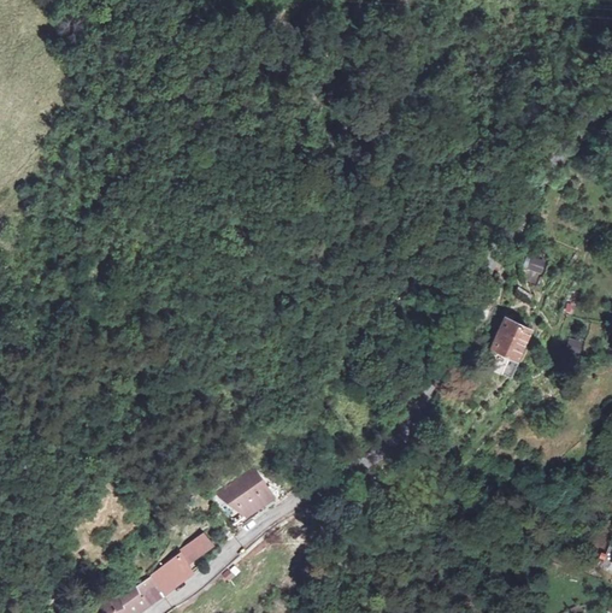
[(530,257),(527,271),(546,275),(549,261),(530,257)]
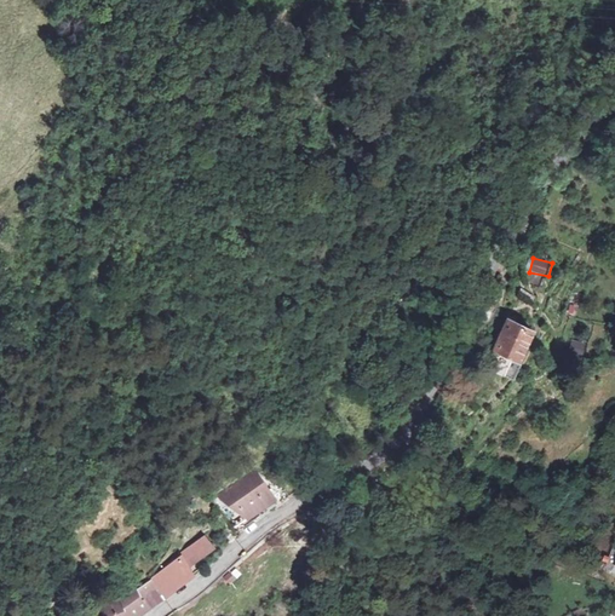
[(542,288),(546,277),(534,274),(530,285),(542,288)]
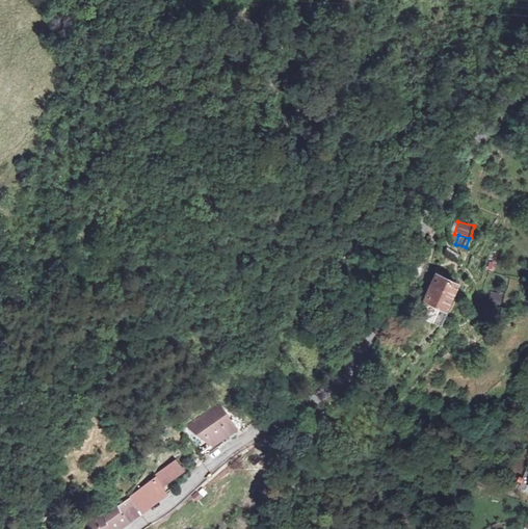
[(450,303),(460,285),(440,274),(427,299),(445,308),(443,312),(450,315),(454,306),(450,303)]
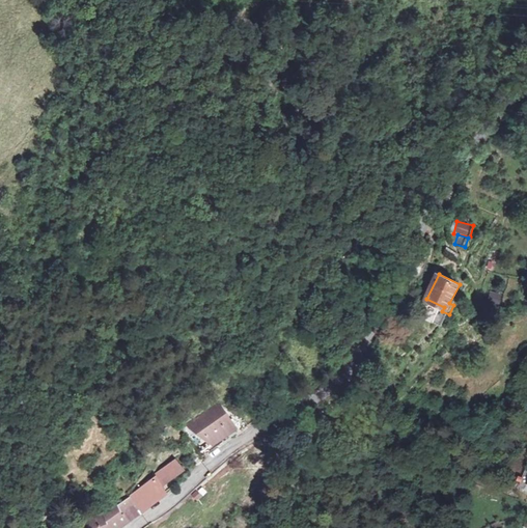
[(444,325),(446,314),(436,312),(434,323),(444,325)]
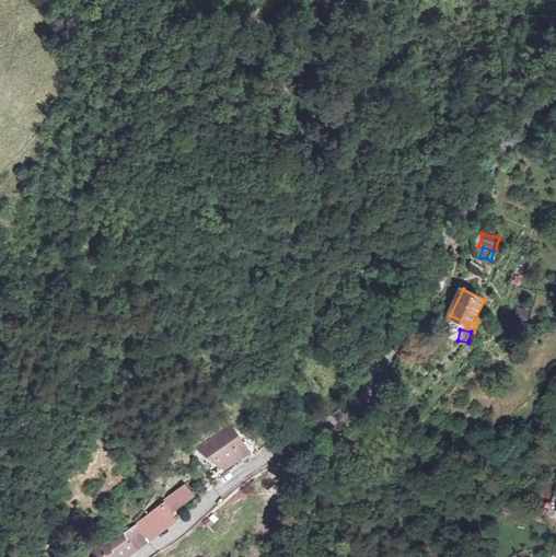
[(213,478),(229,468),(226,463),(244,451),(228,427),(192,450),(213,478)]
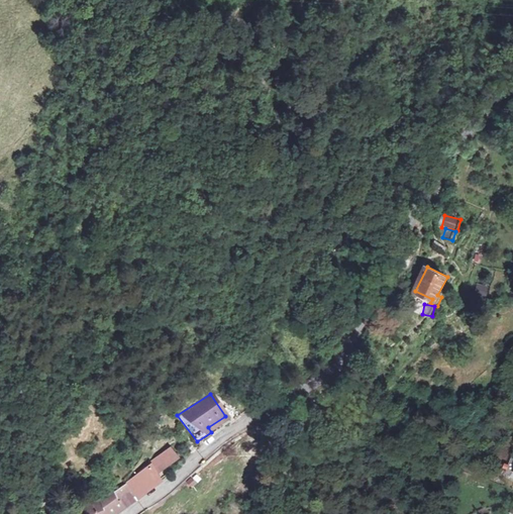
[(229,420),(225,416),(208,427),(211,432),(229,420)]
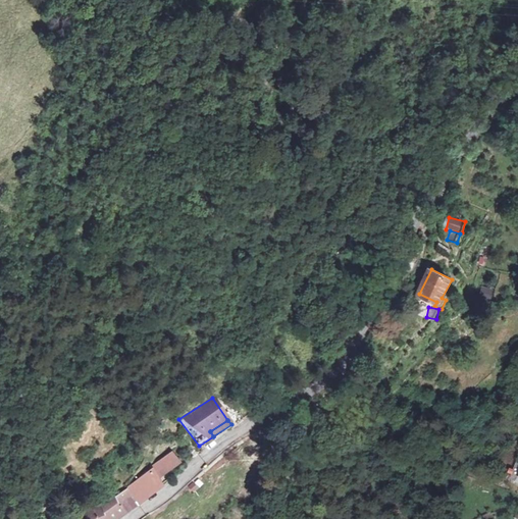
[(171,451),(122,489),(133,504),(159,484),(161,483),(157,477),(178,460),(171,451)]
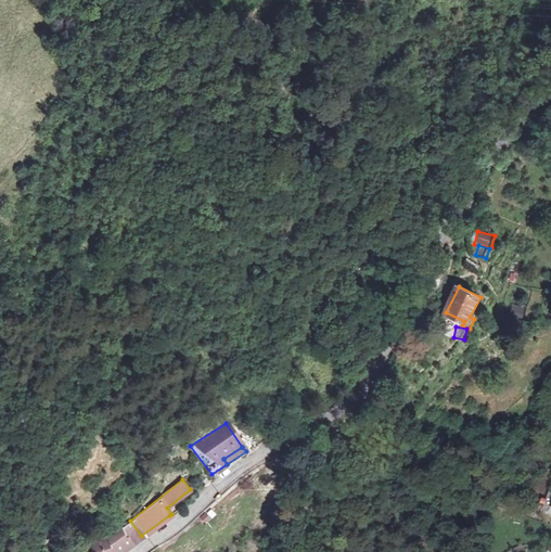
[(87,547),(90,551),(117,551),(127,546),(141,536),(130,521),(126,524),(122,527),(120,526),(103,534),(105,537),(87,547)]
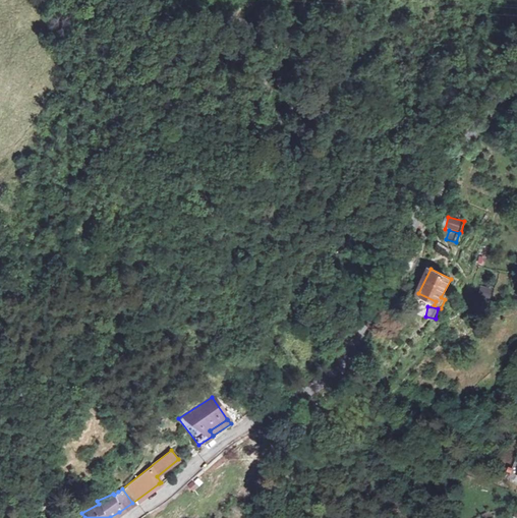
All buildings are outlined.
